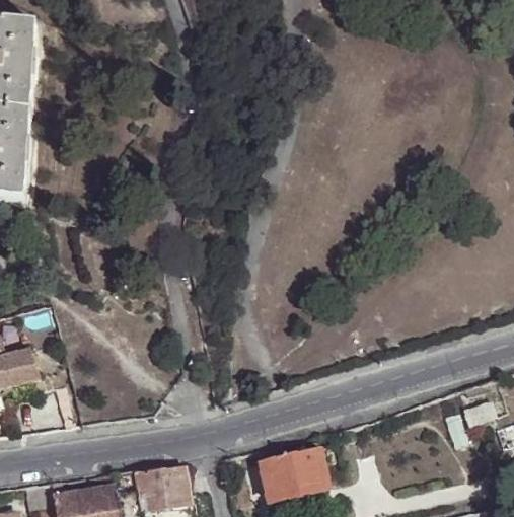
[(33,25),(0,22),(0,200),(21,202),(33,25)]
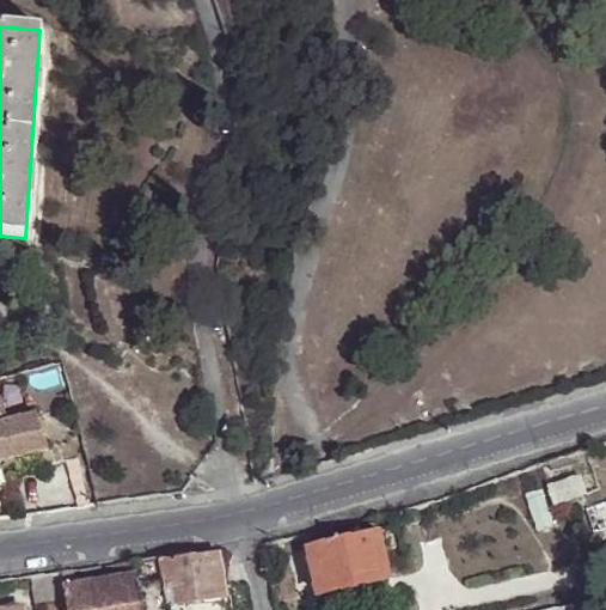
[(0,456),(41,444),(29,410),(7,415),(1,392),(0,392),(0,456)]
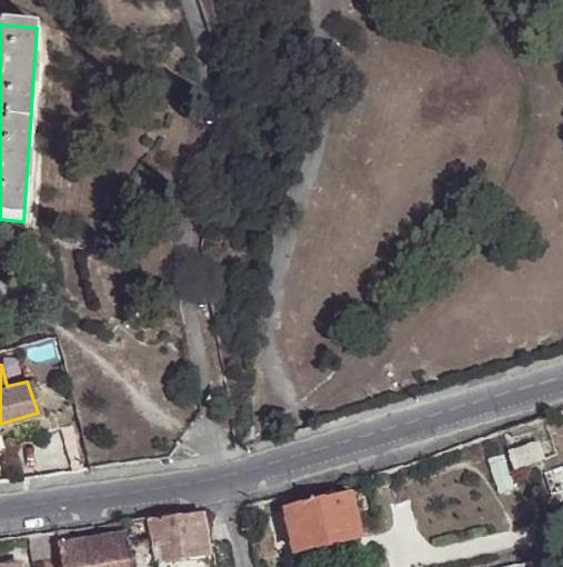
[(540,446),(512,455),(516,476),(548,465),(540,446)]
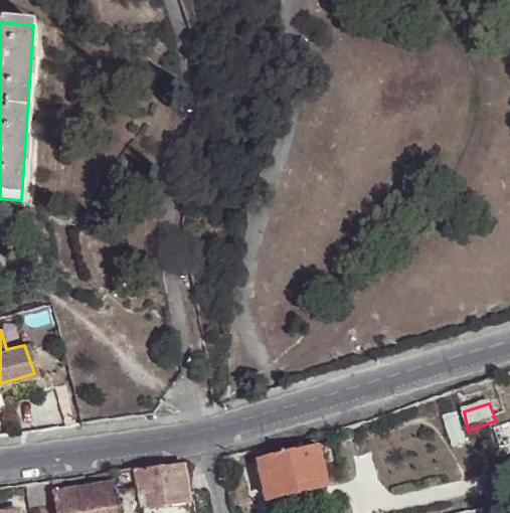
[(305,446),(255,457),(264,496),(323,483),(314,444),(311,445),(311,441),(305,443),(305,446)]
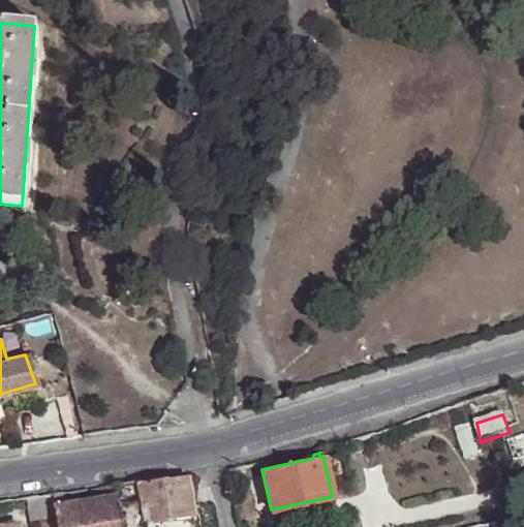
[(182,474),(111,484),(117,526),(142,526),(142,524),(190,515),(182,474)]
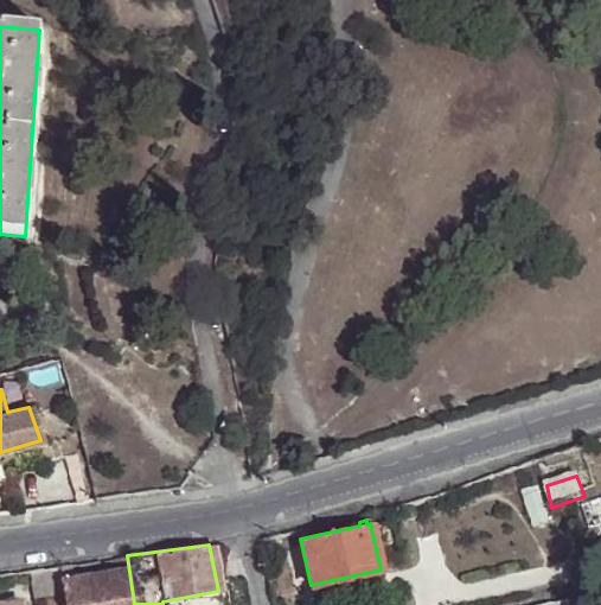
[(65,564),(55,565),(59,596),(61,604),(134,604),(127,555),(109,558),(112,572),(69,579),(65,564)]
